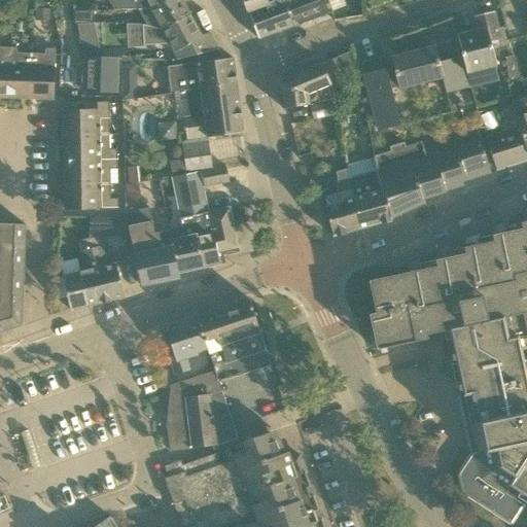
[(167,0),(108,0),(114,9),(139,9),(151,8),(167,0)]
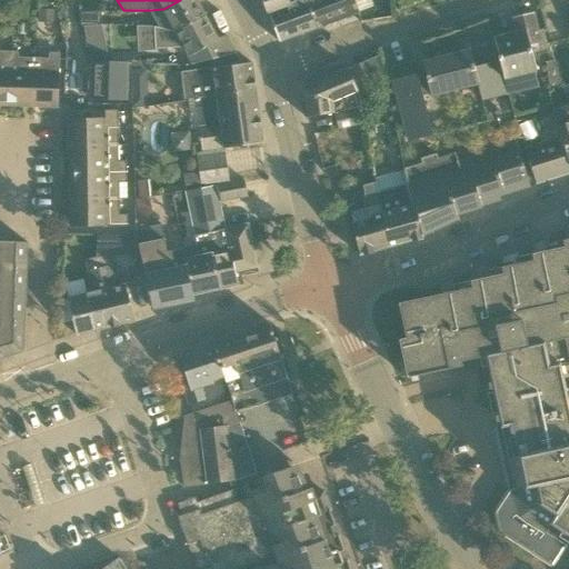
[(176,31),(205,16),(196,0),(180,0),(163,9),(150,10),(160,28),(176,31)]
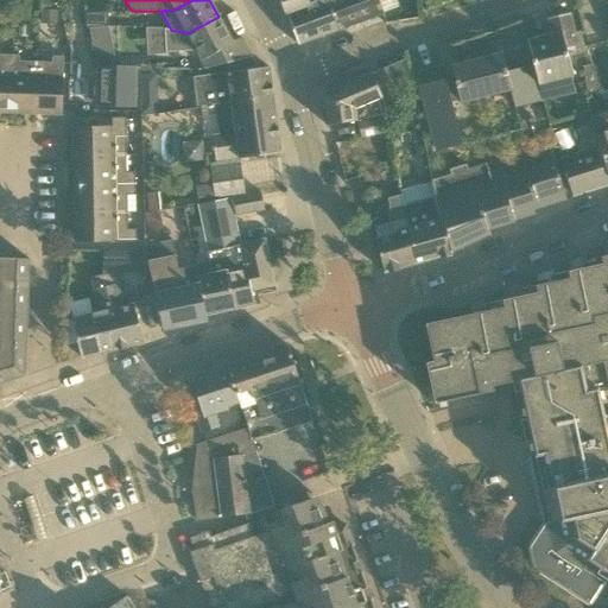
[(279,0),(285,13),(310,2),(309,0),(279,0)]
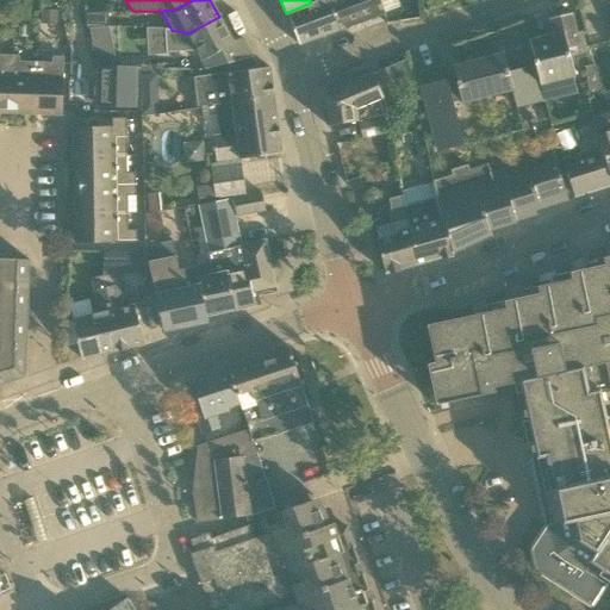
[(299,44),(327,35),(323,23),(321,14),(334,10),(329,0),(321,0),(312,4),(311,2),(286,13),(286,16),(288,14),(299,44)]
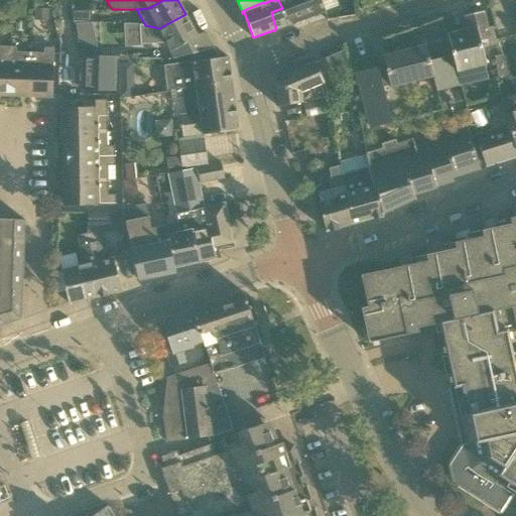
[(326,11),(320,0),(278,0),(282,8),(271,12),(273,19),(276,29),(326,11)]
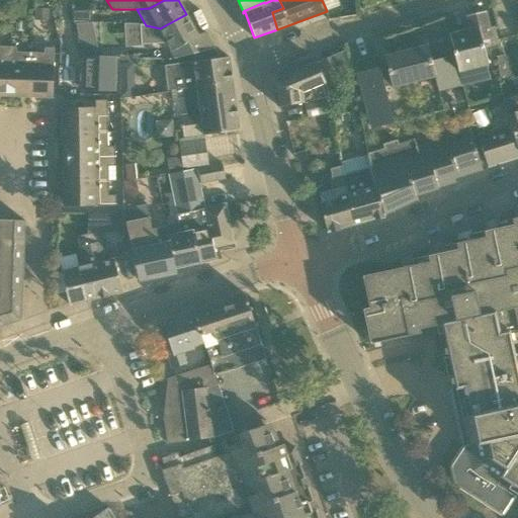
[(489,28),(486,11),(486,10),(467,15),(471,29),(449,34),(454,55),(458,71),(489,64),(482,38),(496,35),(494,27),(489,28)]
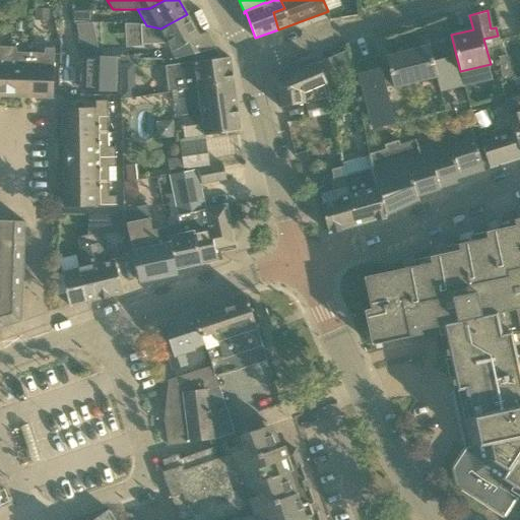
[(213,49),(207,31),(199,37),(187,14),(160,28),(146,25),(140,23),(141,45),(169,44),(173,52),(177,50),(181,57),(195,54),(201,52),(202,53),(213,49)]
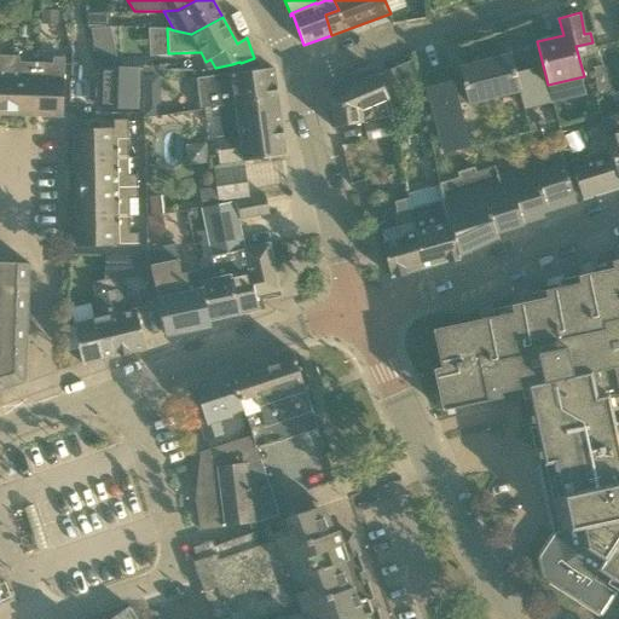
[(453,80),(429,87),(446,154),(470,148),(460,104),(468,102),(469,103),(519,90),(525,110),(553,103),(548,85),(543,65),(516,73),(509,44),(472,53),(474,65),(460,69),(463,82),(455,85),(453,80)]
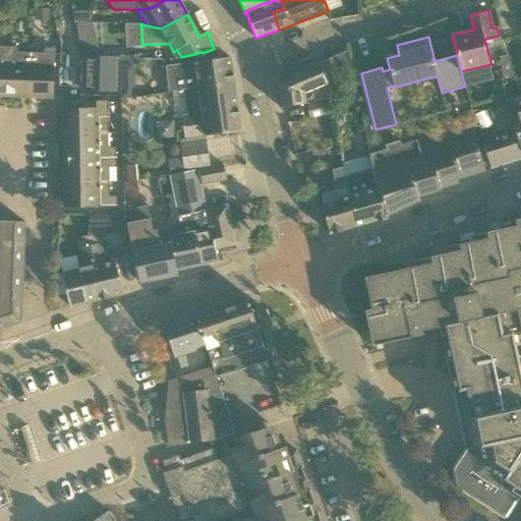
[(30,97),(32,53),(17,53),(17,47),(8,47),(6,97),(30,97)]
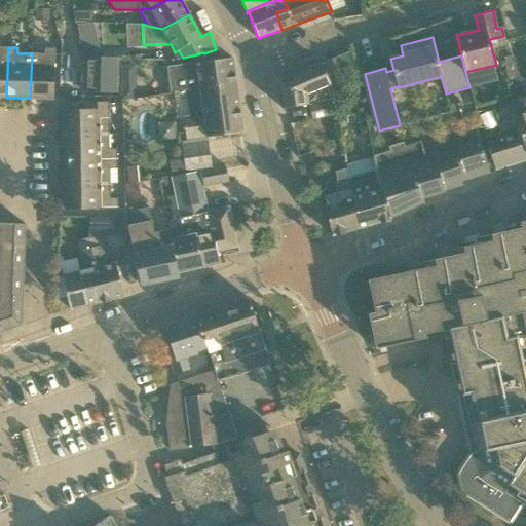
[(30,98),(52,99),(54,99),(55,48),(45,48),(45,53),(32,53),(30,98)]
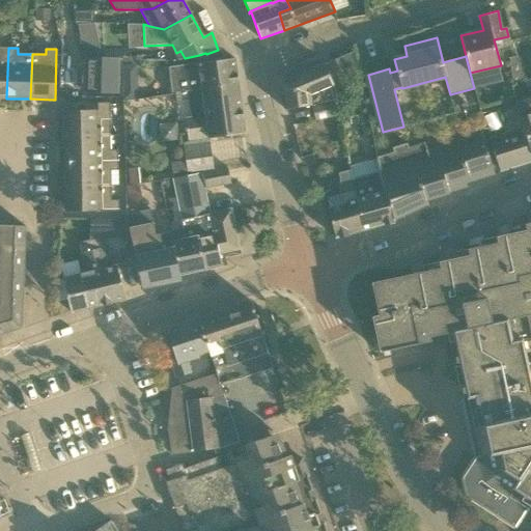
[(530,95),(526,81),(518,55),(510,57),(515,102),(516,105),(530,146),(530,95)]
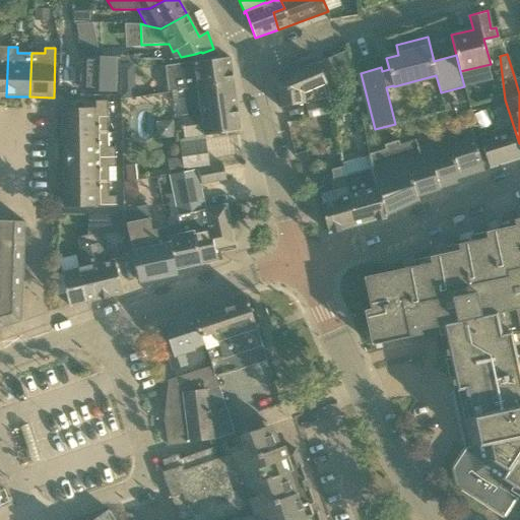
[(84,56),(83,90),(115,91),(116,57),(84,56)]
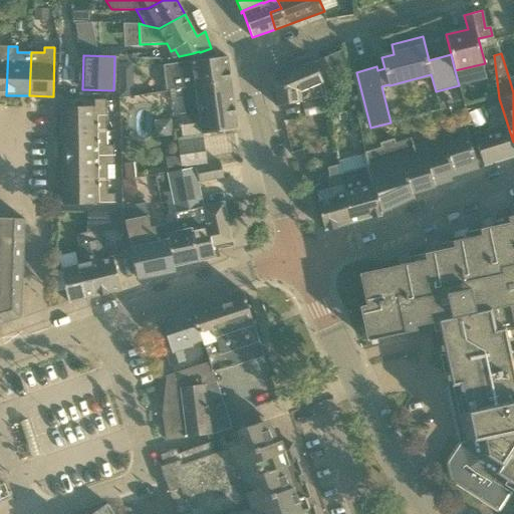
[(195,86),(231,81),(227,56),(192,61),(165,64),(166,79),(168,90),(195,86)]
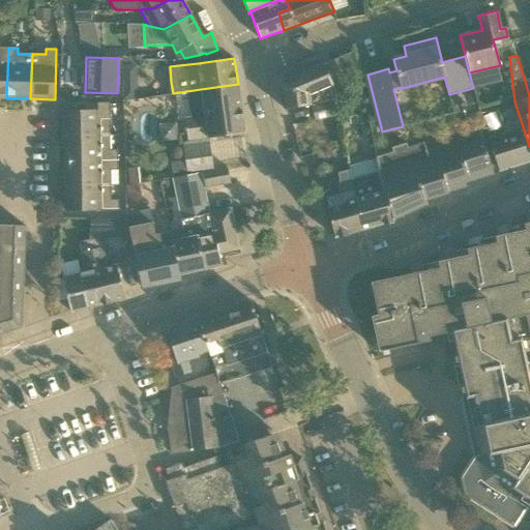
[(333,85),(325,65),(325,63),(282,82),(285,109),(312,106),(310,94),(333,85)]
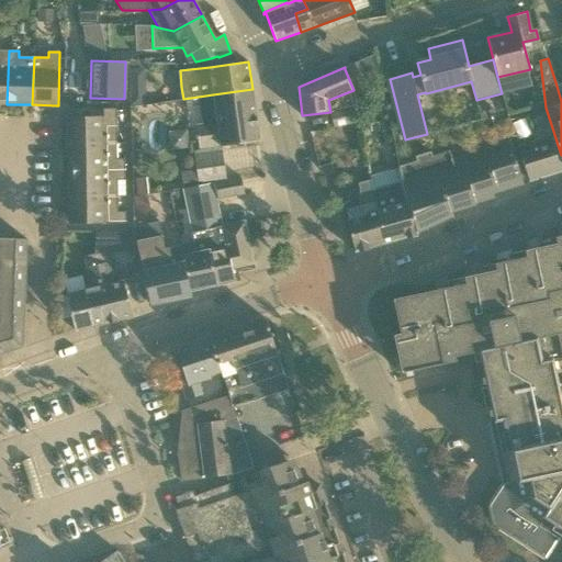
[(506,78),(507,90),(531,87),(530,75),(506,78)]
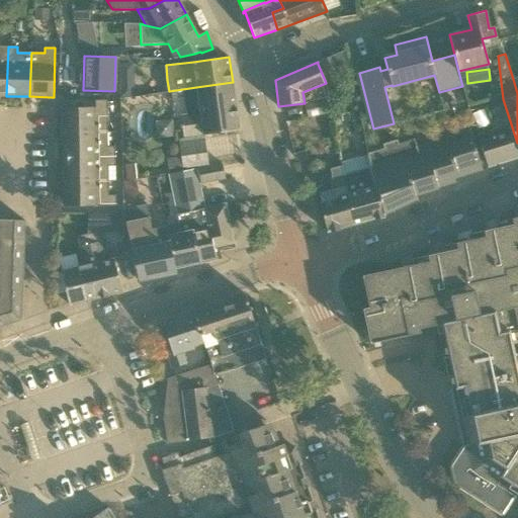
[(179,138),(182,157),(183,171),(208,166),(204,136),(239,131),(233,82),(196,87),(198,113),(186,115),(181,116),(184,138),(179,138)]
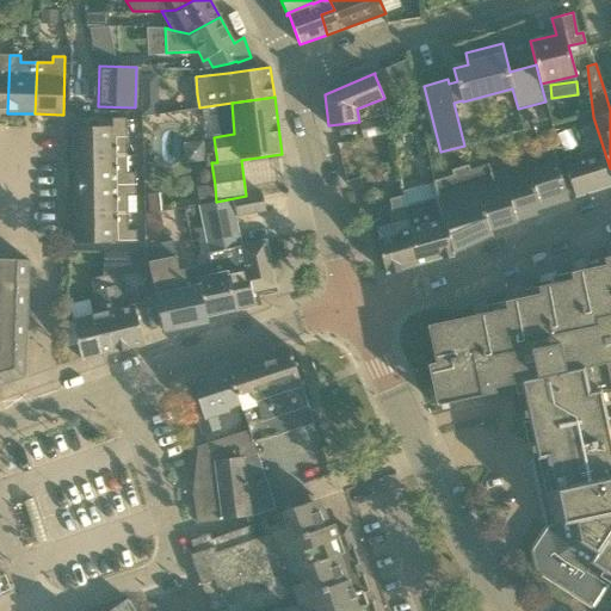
[(75,156),(127,155),(127,118),(112,118),(113,127),(74,128),(75,156)]
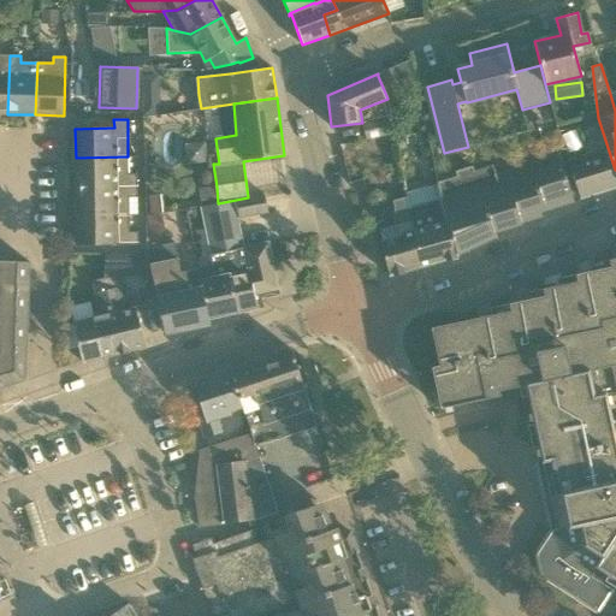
[(363,128),(367,141),(394,134),(390,120),(363,128)]
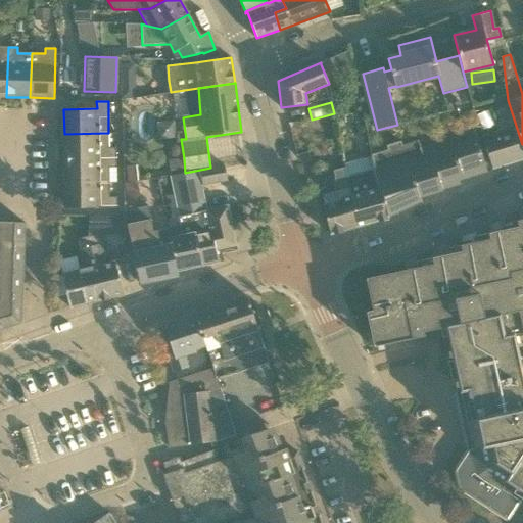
[(522,158),(522,144),(509,103),(497,107),(505,132),(483,139),(492,169),(522,158)]
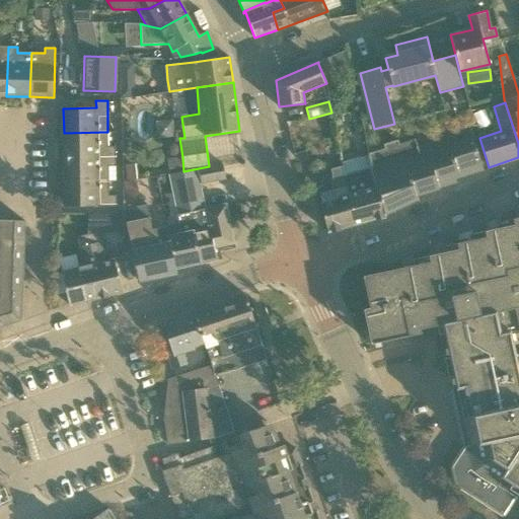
[(172,120),(156,122),(157,139),(174,137),(172,120)]
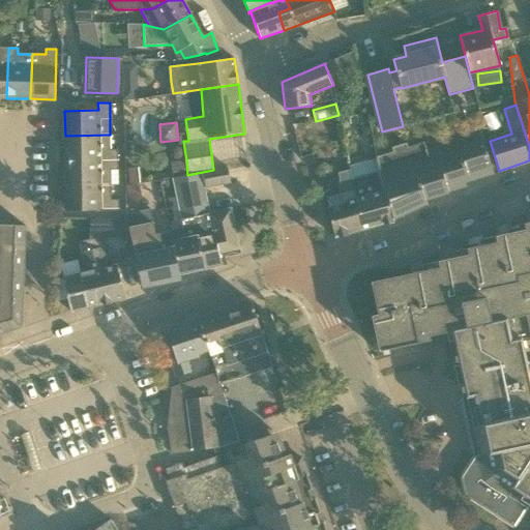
[(65,160),(118,159),(118,149),(111,150),(110,135),(65,136),(65,160)]
